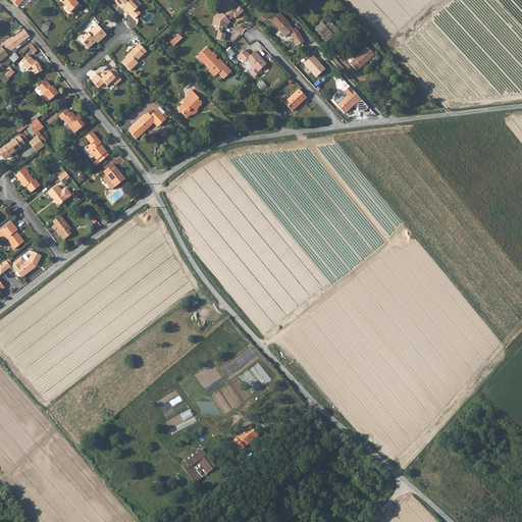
[(60,0),(66,5),(64,7),(69,12),(79,3),(74,0),(60,0)]
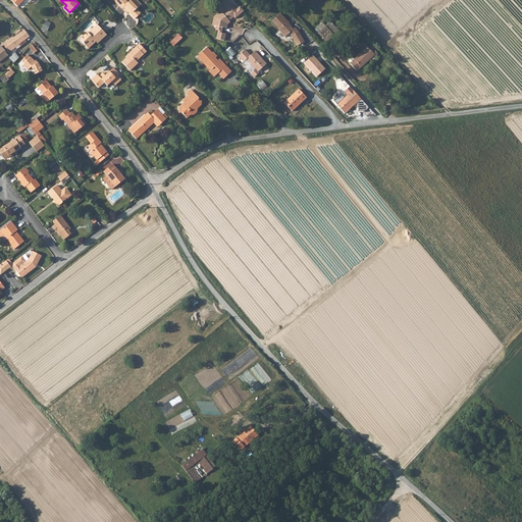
[(116,0),(115,2),(118,6),(122,2),(125,5),(123,7),(134,18),(140,13),(136,8),(140,4),(136,0),(129,0),(127,3),(124,0),(116,0)]
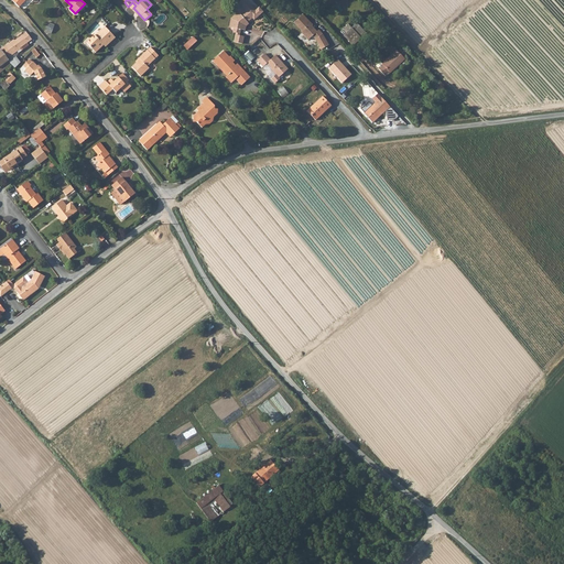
[(253,19),(262,10),(258,7),(255,10),(245,0),(240,0),(238,2),(245,9),(240,13),(234,19),(232,26),(234,26),(240,28),(242,29),(242,24),(246,21),(251,17),(253,19)]
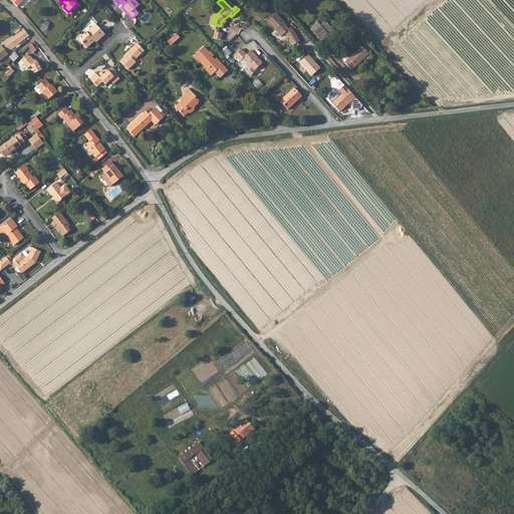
[(209,24),(212,24),(213,17),(219,12),(216,10),(210,15),(209,24)]
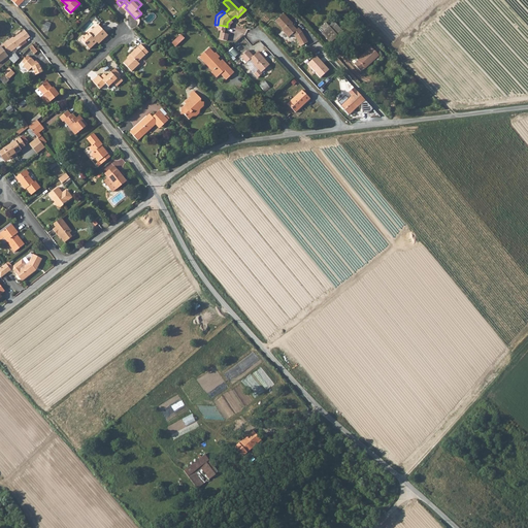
[(289,23),(290,22),(283,13),(274,21),(282,29),(282,30),(288,37),(292,33),(294,36),(300,45),(306,42),(300,31),(297,28),(295,29),(291,25),(289,23)]
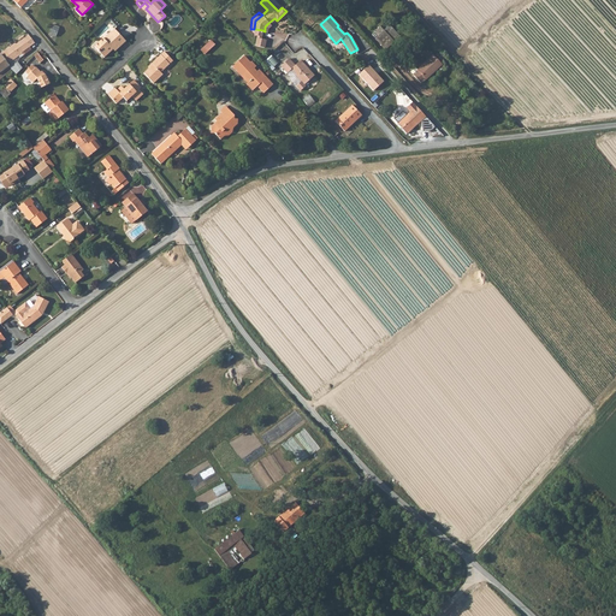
[(52,34),(57,36),(61,28),(55,25),(52,34)]
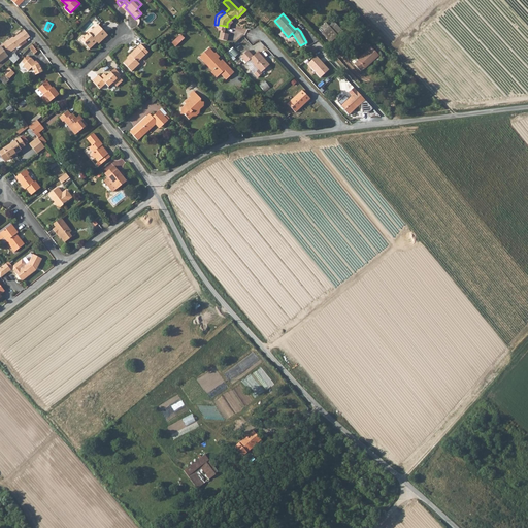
[(328,27),(323,32),(321,33),(330,43),(340,34),(331,24),(328,27)]
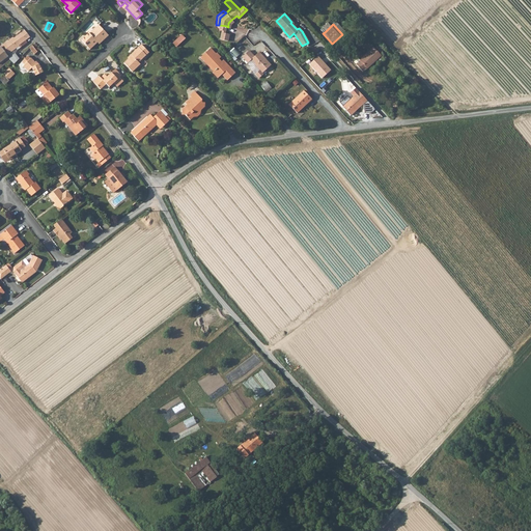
[(82,40),(90,50),(99,43),(96,40),(101,37),(103,39),(108,34),(107,33),(99,25),(93,30),(94,31),(90,35),(89,33),(82,40)]
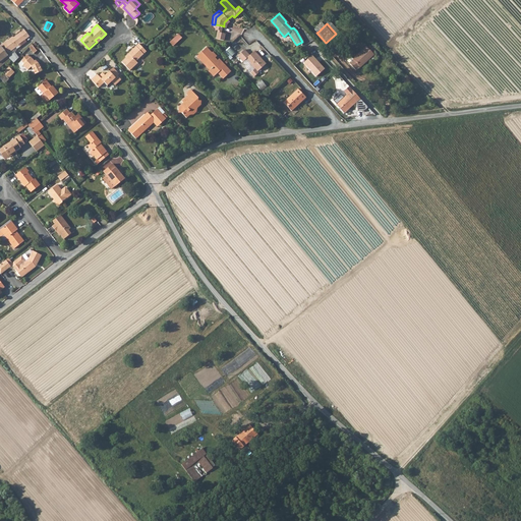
[(12,39),(1,46),(7,55),(8,56),(21,47),(26,43),(25,40),(30,38),(24,31),(12,39)]
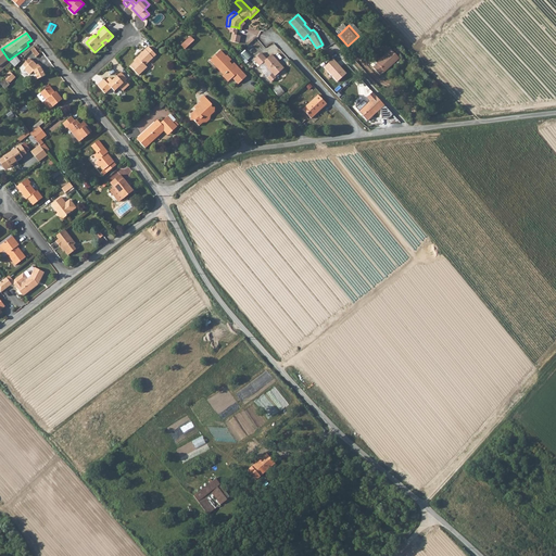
[(104,47),(114,38),(113,36),(108,41),(105,39),(101,42),(103,45),(104,47)]
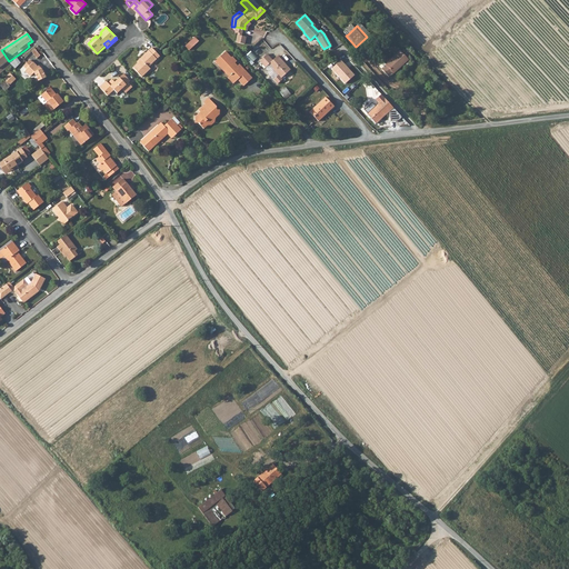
[(181,46),(186,50),(195,41),(190,37),(181,46)]
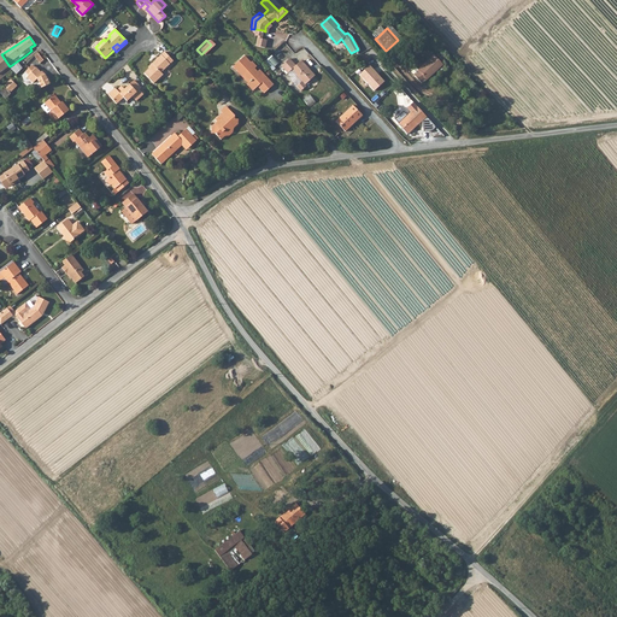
[(43,60),(47,58),(41,51),(39,53),(37,53),(35,56),(40,63),(43,60)]
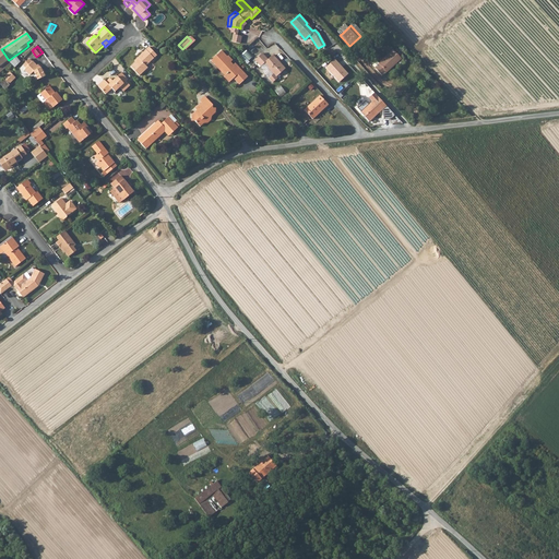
[(139,60),(130,68),(139,76),(147,68),(145,67),(156,56),(149,47),(137,58),(139,60)]
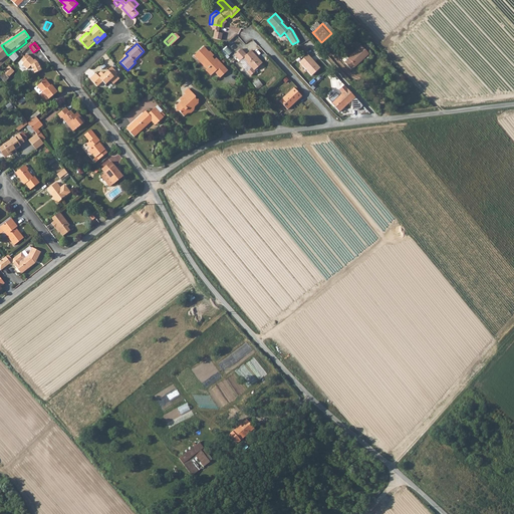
[(7,54),(1,45),(0,45),(0,66),(10,58),(8,55),(7,54)]
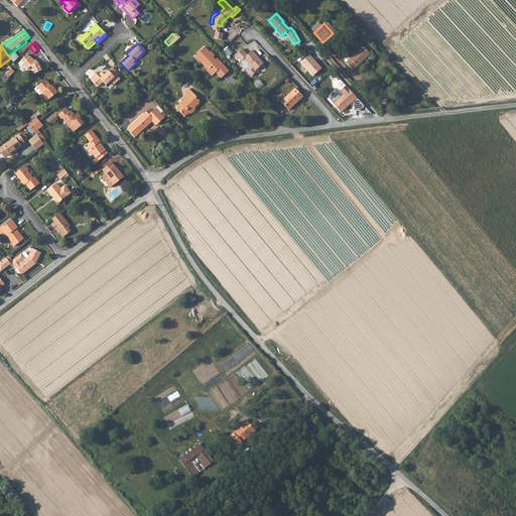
[(351,59),(347,62),(353,70),(357,66),(358,67),(371,54),(363,45),(350,58),(351,59)]
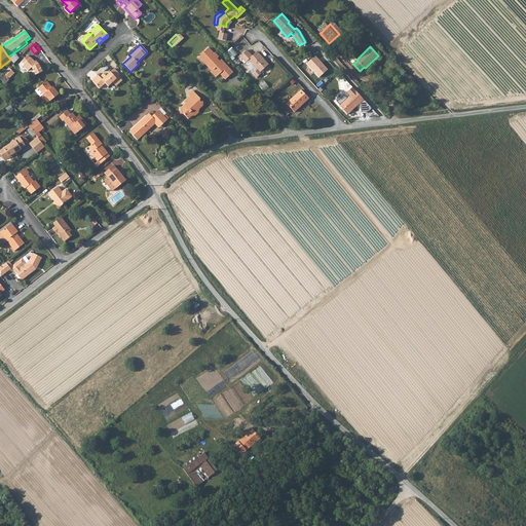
[(208,48),(198,58),(201,62),(203,60),(213,70),(212,72),(208,74),(213,80),(219,74),(225,80),(232,73),(221,60),(219,62),(216,59),(218,57),(214,52),(213,53),(208,48)]
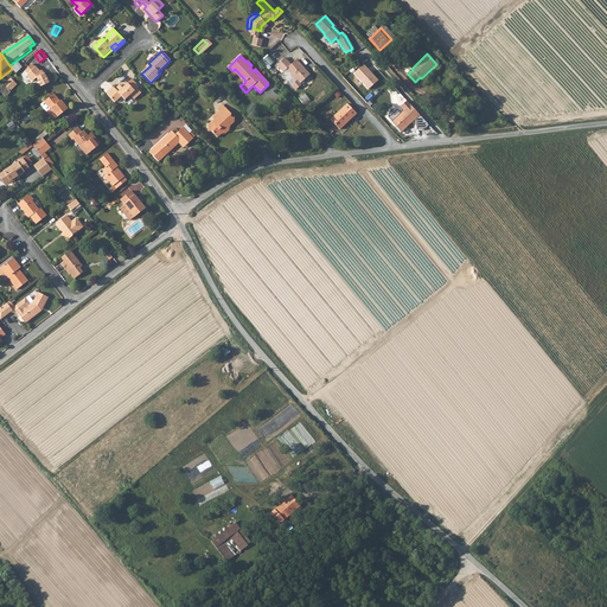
[(283,57),(275,64),(281,71),(286,68),(295,80),(291,84),(295,89),(300,84),(299,83),(308,74),(304,68),(302,69),(300,66),(301,66),(294,59),(289,64),(283,57)]
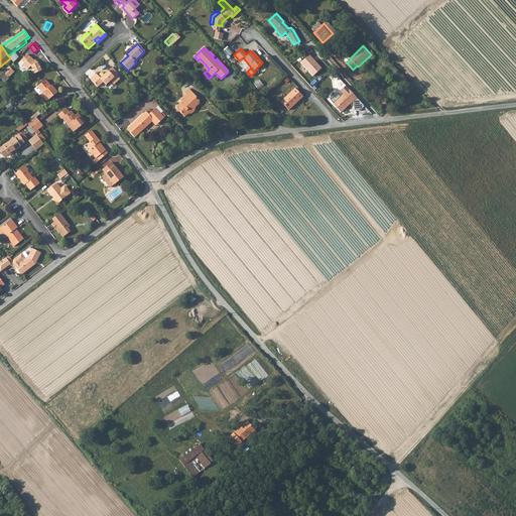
[(31,66),(35,73),(42,69),(40,63),(39,63),(38,61),(36,62),(34,59),(30,55),(30,56),(27,53),(21,59),(24,62),(22,63),(27,70),(31,66)]
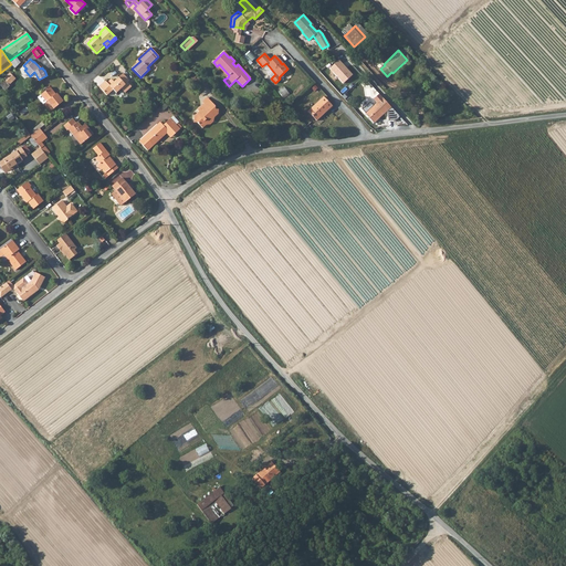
[(219,64),(217,66),(228,77),(229,75),(219,64)]
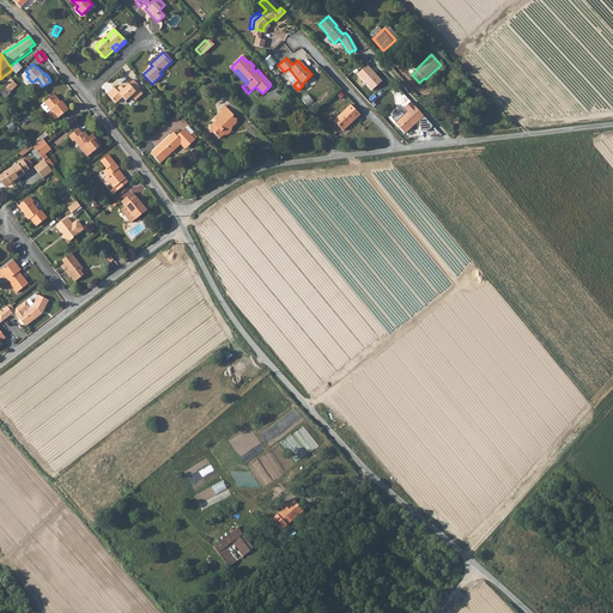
[(17,85),(11,79),(4,86),(10,92),(17,85)]
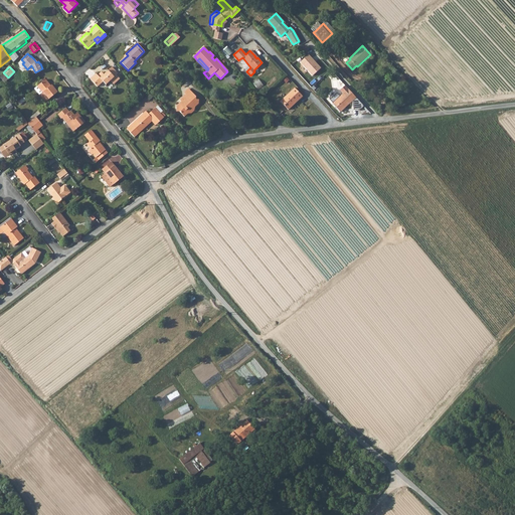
[(96,74),(90,80),(97,89),(100,86),(105,86),(105,87),(110,81),(113,86),(119,80),(116,76),(117,74),(111,67),(107,71),(108,72),(107,74),(106,73),(100,78),(96,74)]
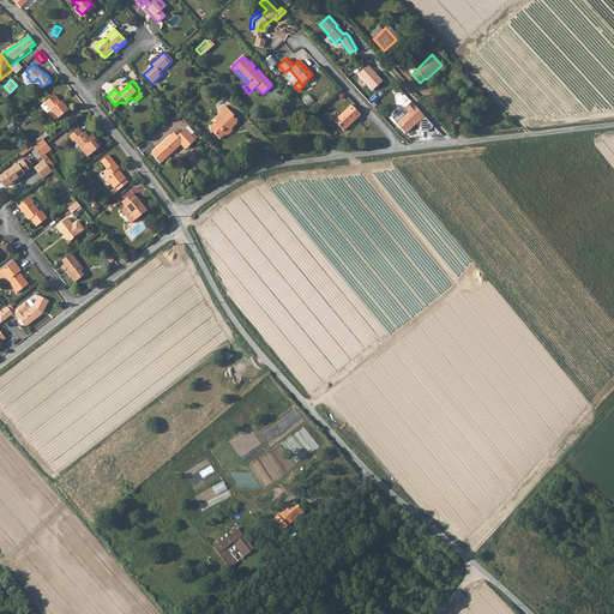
[(10,92),(4,86),(0,90),(0,91),(6,98),(11,94),(10,92)]
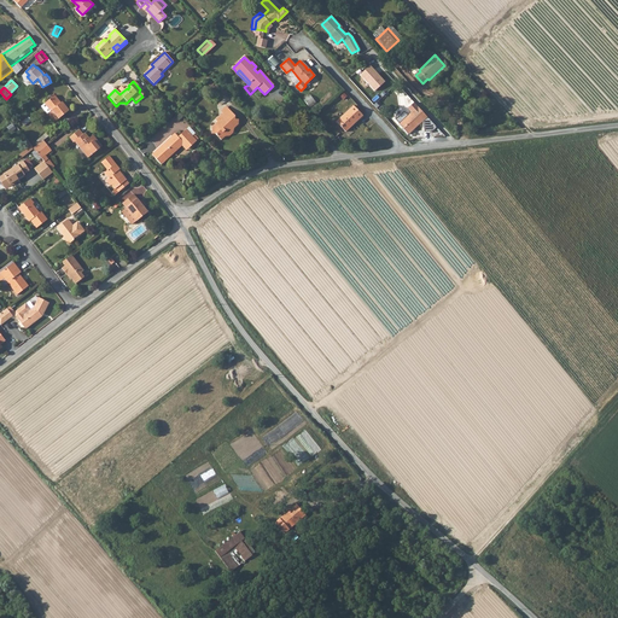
[(60,101),(54,94),(41,105),(47,114),(51,110),(52,109),(59,118),(69,110),(62,100),(60,101)]
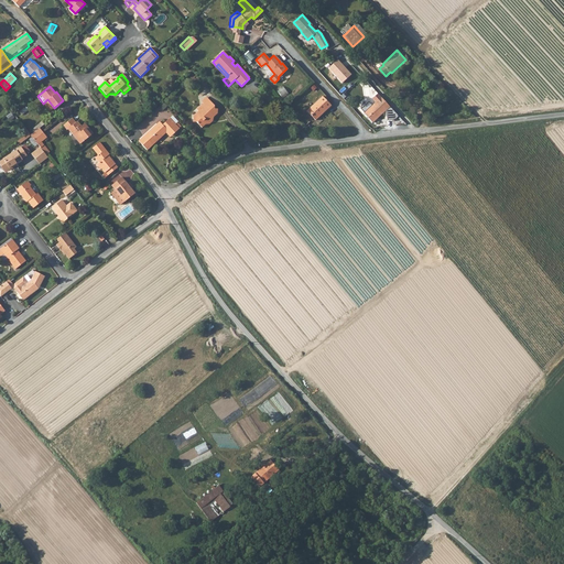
[(279,91),(283,97),(288,93),(283,87),(279,91)]
